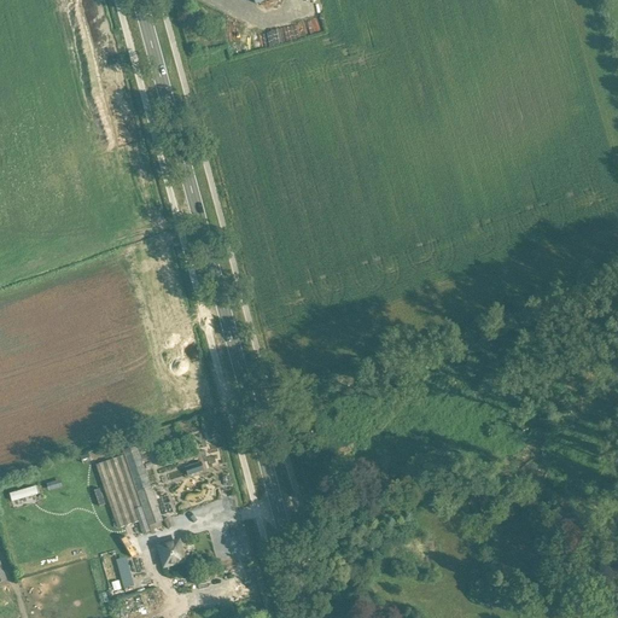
[(161,523),(164,522),(138,445),(122,452),(124,455),(95,466),(118,530),(139,523),(143,535),(150,531),(149,528),(161,523)]
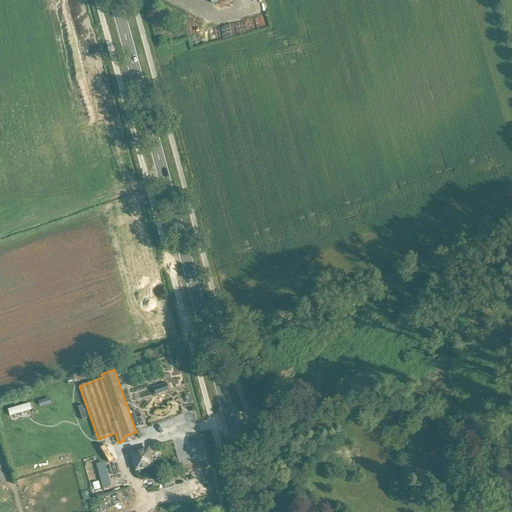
[(74,376),(67,378),(69,384),(76,382),(74,376)]
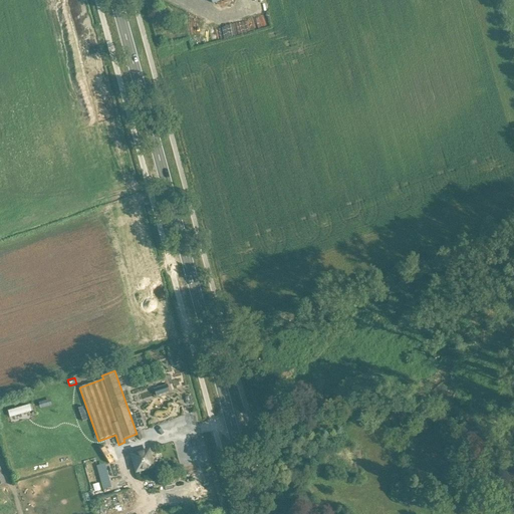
[(9,418),(32,413),(30,404),(7,409),(9,418)]
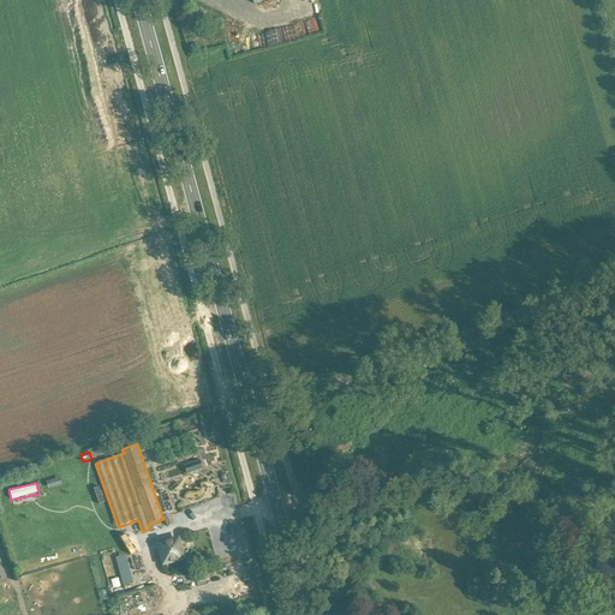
[(169,562),(177,561),(178,560),(183,557),(178,539),(159,544),(163,563),(169,561),(169,562)]
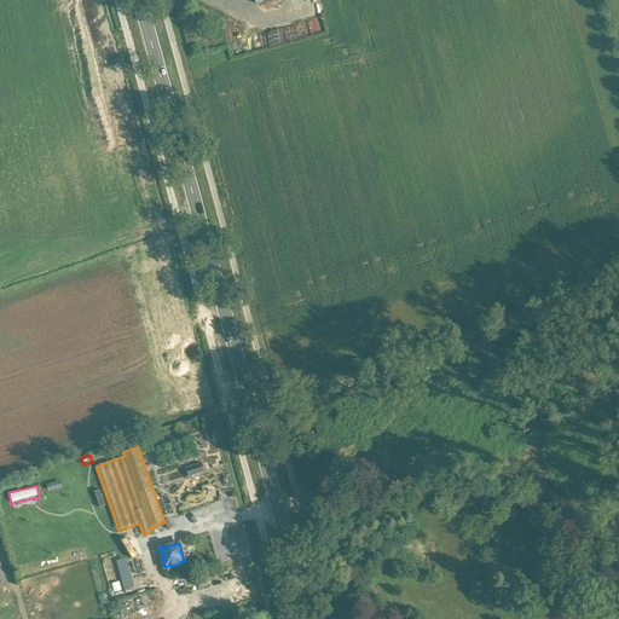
[(116,559),(122,589),(133,586),(126,557),(116,559)]
